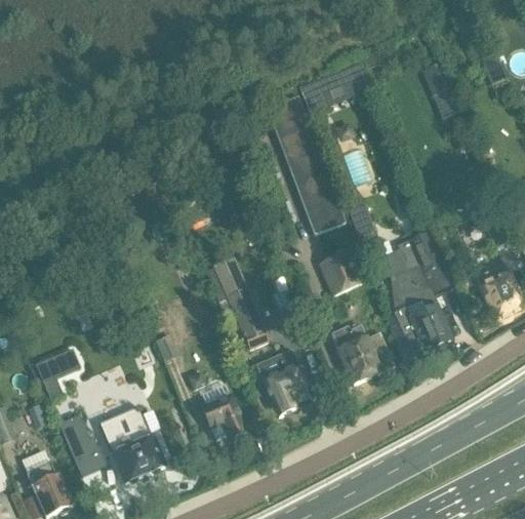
[(499,58),(484,66),(484,67),(491,83),(507,77),(499,60),(499,58)]
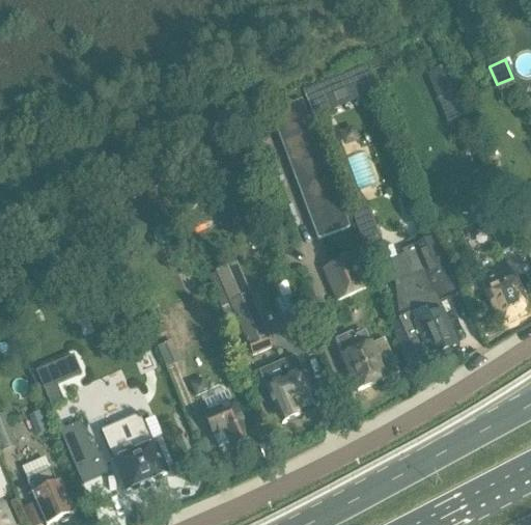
[(319,78),(302,84),(304,89),(307,99),(325,91),(326,93),(331,107),(359,95),(378,88),(370,71),(366,60),(347,67),(346,68),(319,79),(319,78)]
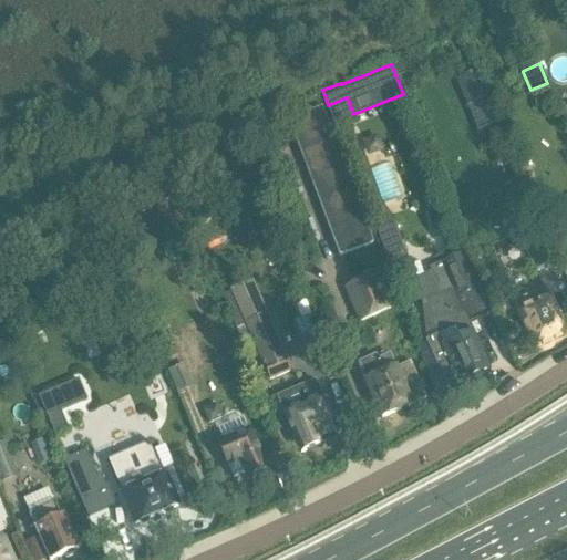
[(475,68),(455,75),(462,91),(466,103),(486,94),(482,83),(475,68)]
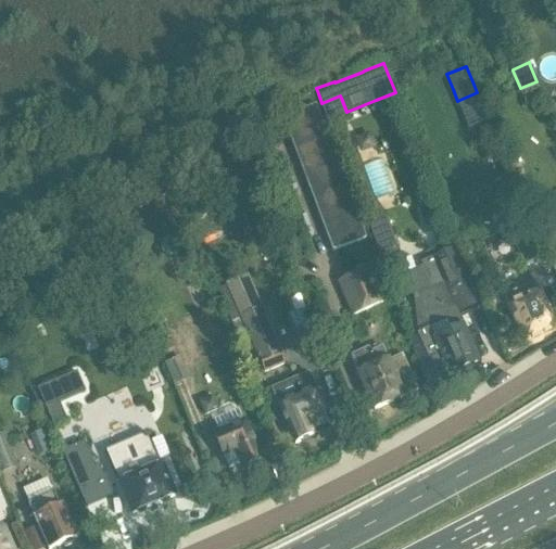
[(316,100),(282,113),(331,247),(366,234),(316,100)]
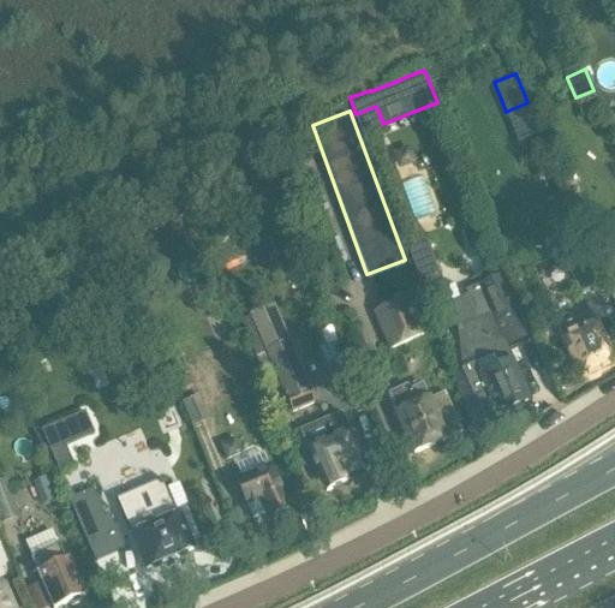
[(398,171),(382,176),(390,197),(405,192),(401,179),(400,179),(398,171)]
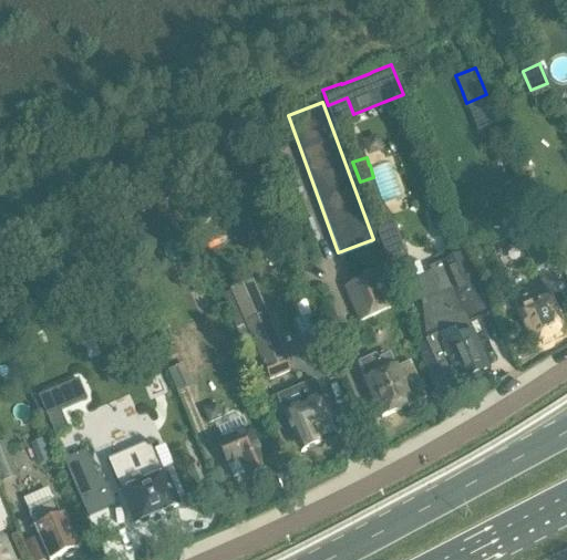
[(269,210),(258,215),(268,236),(278,231),(269,210)]
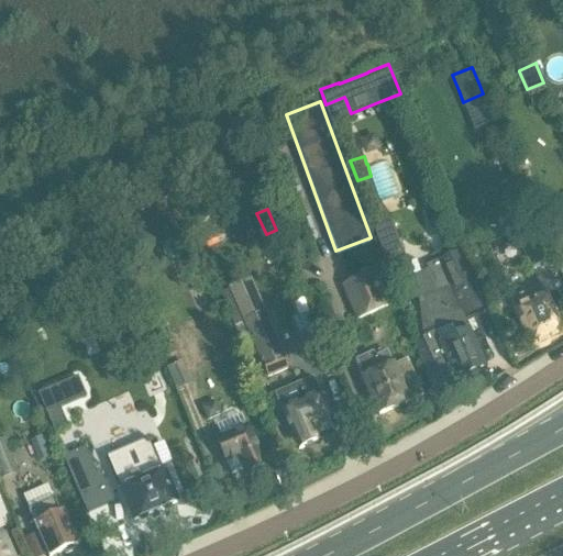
[(392,217),(373,223),(374,228),(375,226),(392,273),(393,273),(395,279),(411,273),(409,266),(410,266),(407,259),(392,217)]
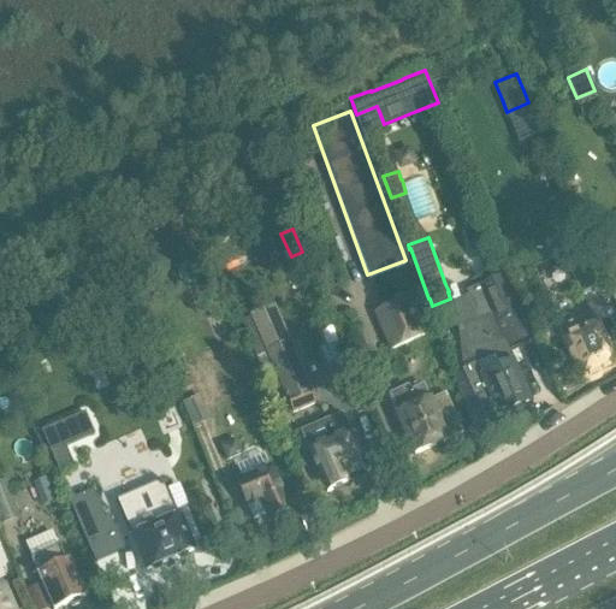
[(582,258),(569,264),(576,278),(581,290),(606,278),(594,252),(593,253),(588,241),(578,247),(582,258)]
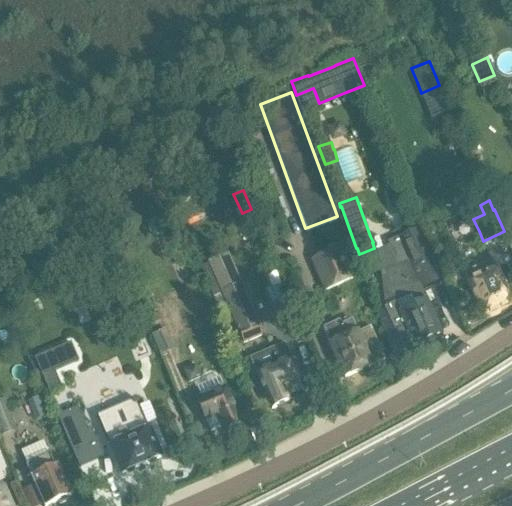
[(409,259),(403,262),(390,263),(390,265),(380,266),(383,301),(388,315),(403,348),(441,331),(421,287),(422,287),(421,285),(439,277),(416,227),(398,235),(409,259)]
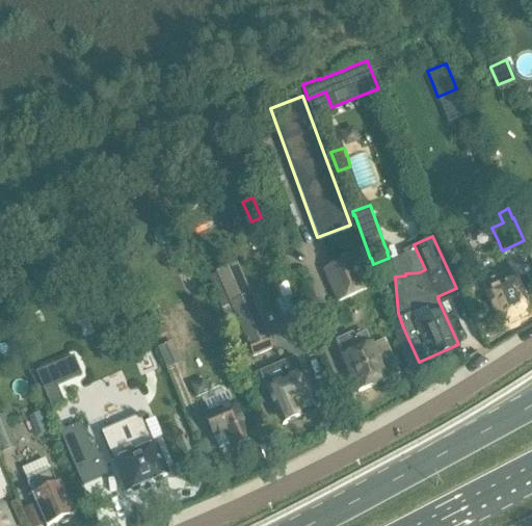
[(337,300),(370,286),(354,252),(322,266),(337,300)]
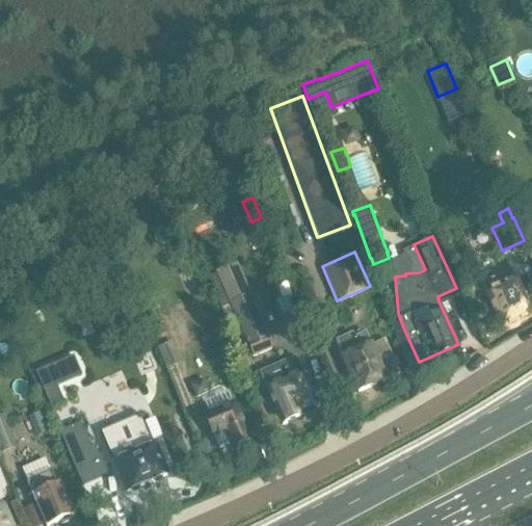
[(215,270),(208,273),(227,316),(235,313),(247,340),(254,352),(272,344),(268,333),(269,333),(250,290),(249,291),(240,269),(236,260),(215,268),(215,270)]
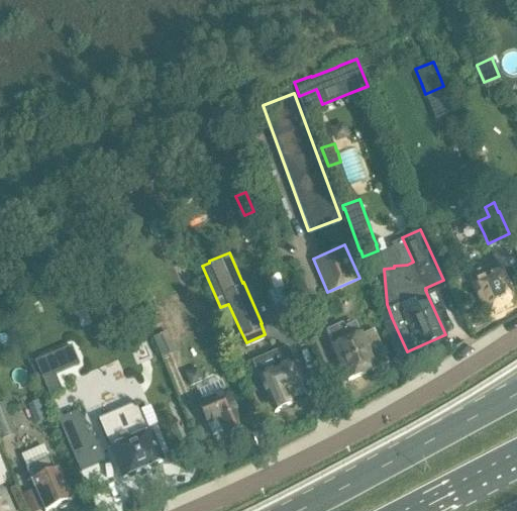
[(516,302),(516,301),(497,258),(469,271),(488,315),(516,302)]
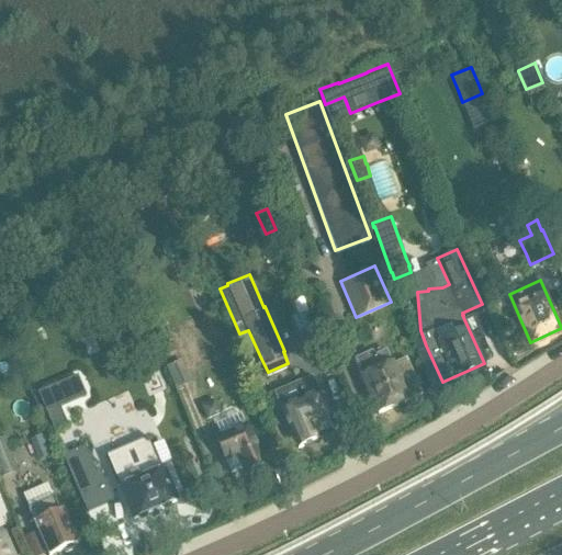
[(126,313),(137,308),(132,295),(121,299),(126,313)]
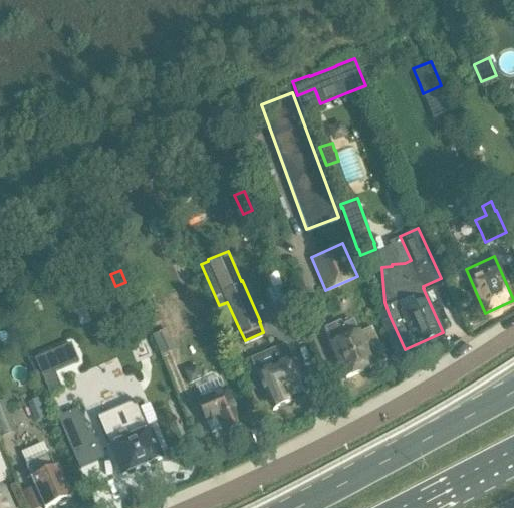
[(292,303),(282,280),(270,285),(267,286),(277,309),(292,303)]
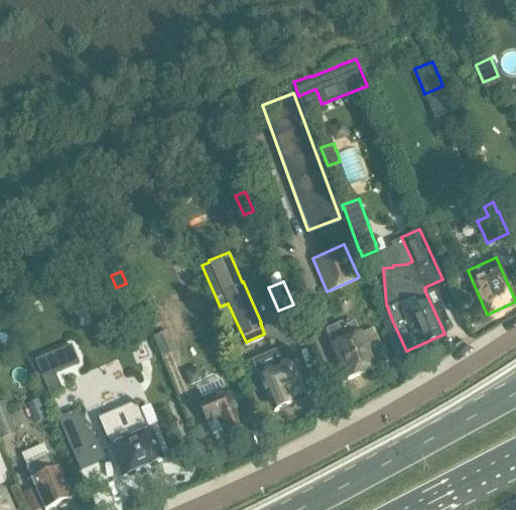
[(326,329),(347,377),(388,359),(373,326),(363,331),(362,329),(360,330),(355,320),(344,325),(343,321),(326,329)]
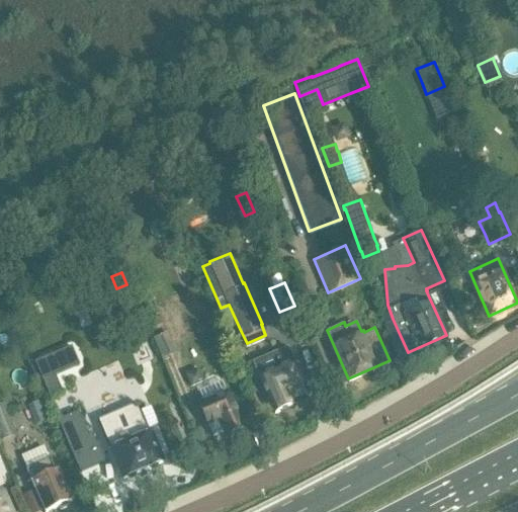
[(168,329),(154,335),(163,355),(177,349),(168,329)]
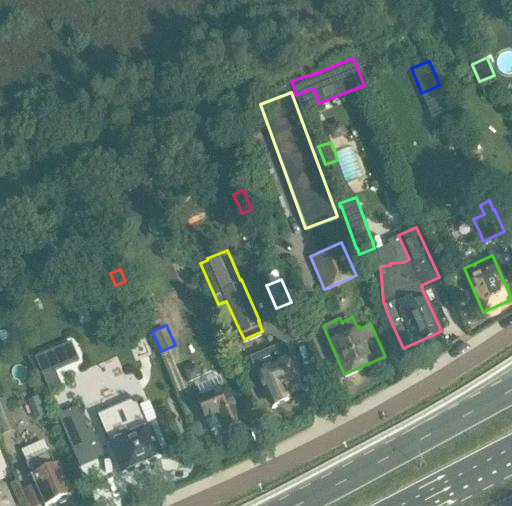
[(71,339),(34,355),(48,388),(61,382),(55,368),(79,357),(78,355),(77,356),(71,342),(71,341),(71,340),(71,339)]
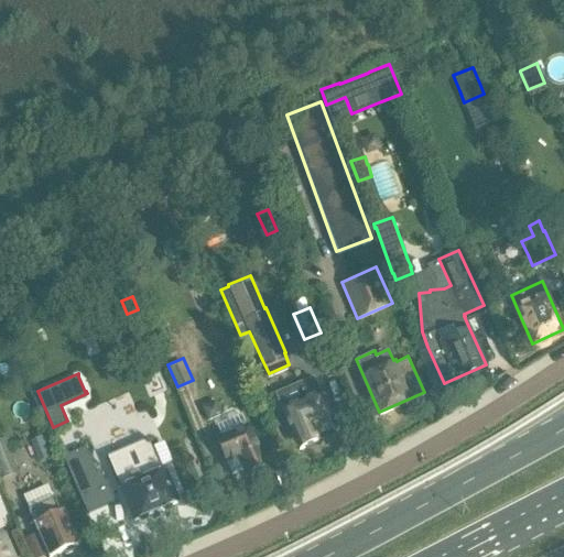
[(313,375),(274,391),(278,397),(297,446),(299,448),(320,439),(316,433),(333,425),(328,415),(329,414),(313,375)]
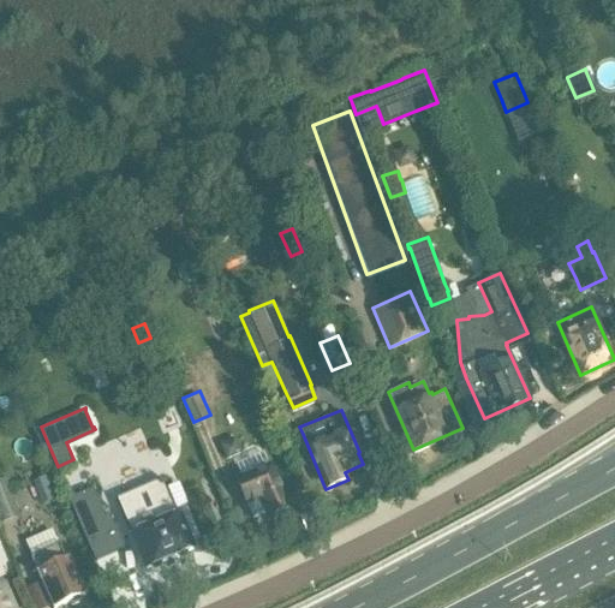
[(220,440),(219,440),(226,454),(226,457),(242,449),(234,434),(232,435),(220,440)]
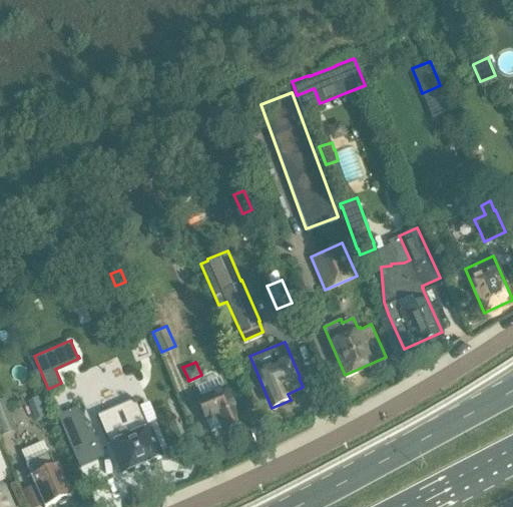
[(219,374),(197,384),(203,397),(198,399),(211,429),(222,424),(223,427),(240,420),(219,374)]
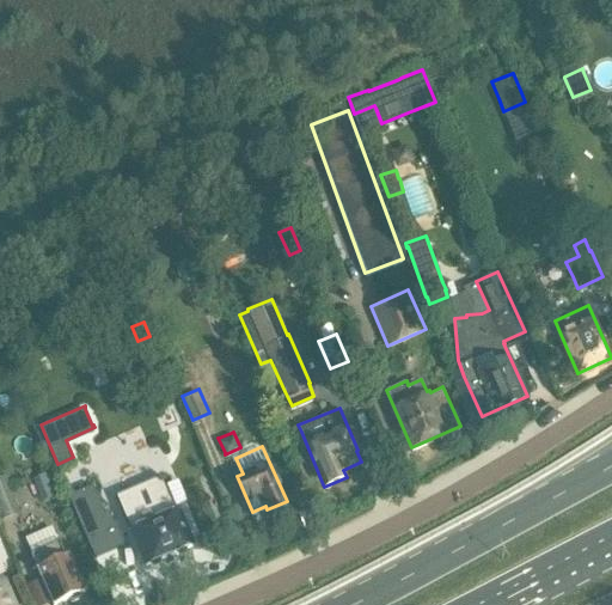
[(0,474),(0,514),(0,517),(19,509),(6,472),(0,474)]
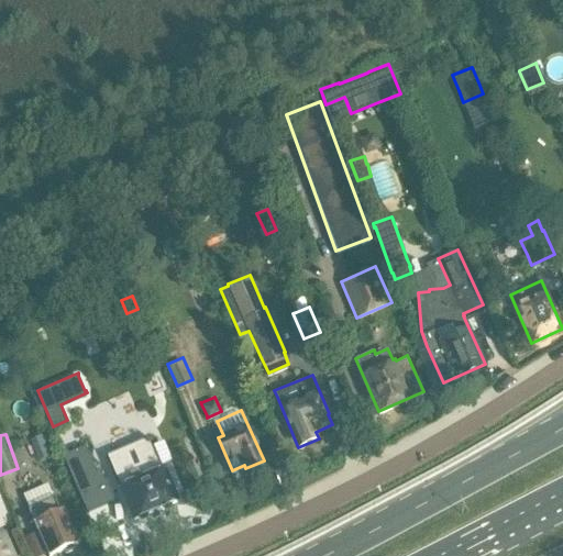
[(150,434),(106,453),(120,486),(134,516),(138,515),(142,518),(147,515),(148,510),(162,504),(166,507),(170,506),(173,500),(176,499),(163,467),(150,434)]
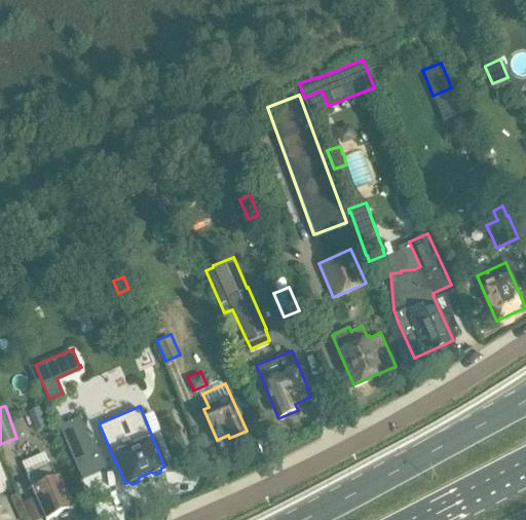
[(78,418),(60,425),(81,477),(106,467),(92,436),(87,438),(78,418)]
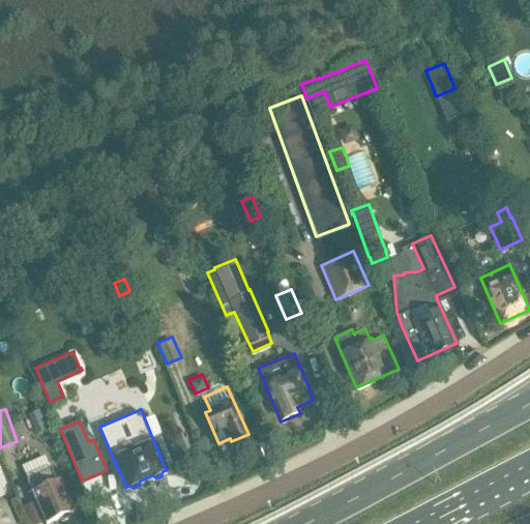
[(68,512),(72,511),(58,478),(57,478),(51,465),(51,466),(45,454),(22,463),(27,475),(27,476),(47,522),(60,516),(62,518),(68,515),(68,512)]
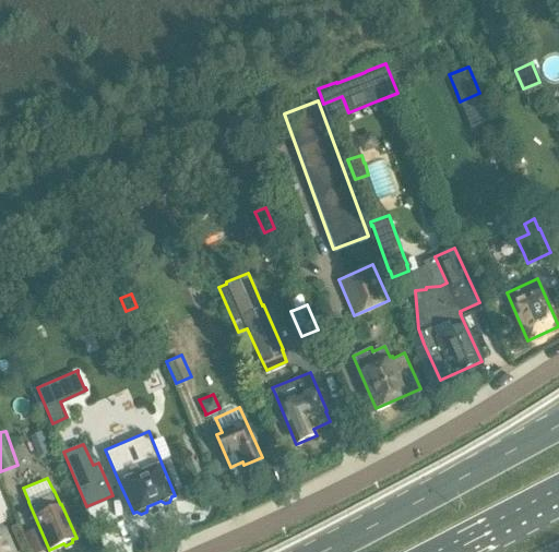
[(0,551),(12,551),(1,528),(0,528),(0,551)]
